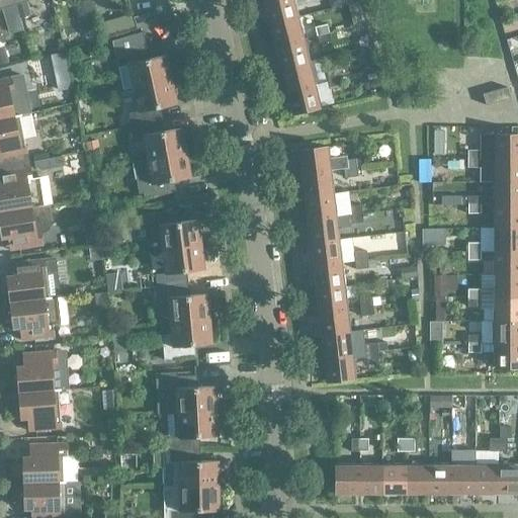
[(0,0),(0,9),(15,5),(13,0),(0,0)]
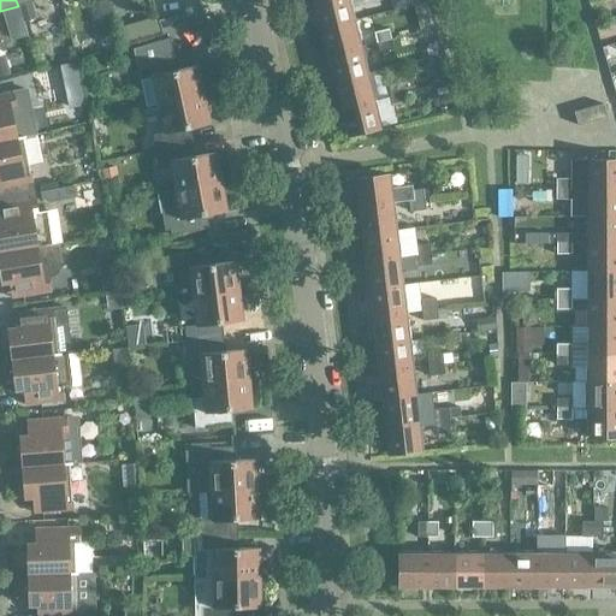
[(350,0),(321,0),(315,1),(323,29),(355,21),(351,4),(350,0)]
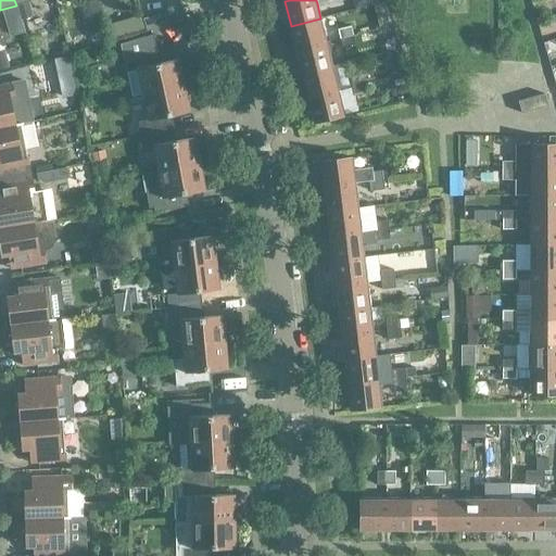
[(168,12),(143,19),(147,32),(172,24),(168,12)]
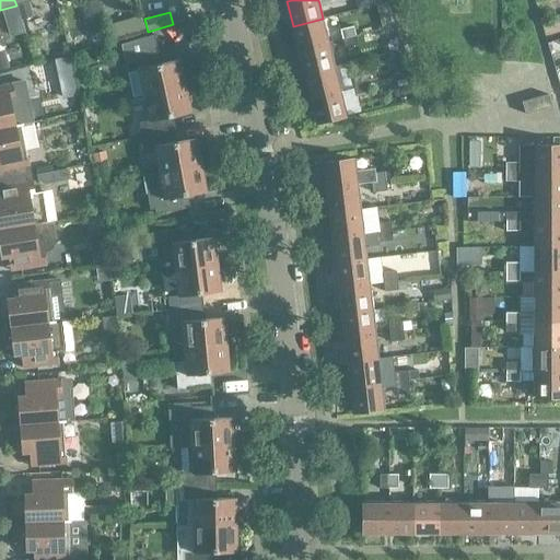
[(293,26),(299,50),(329,43),(323,19),(293,26)]
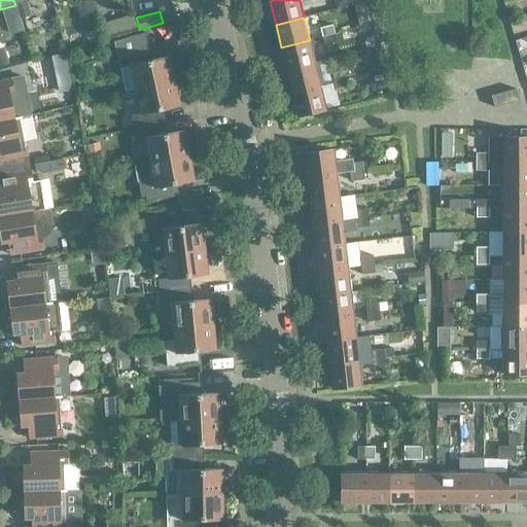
[(84,33),(99,29),(98,22),(83,27),(84,33)]
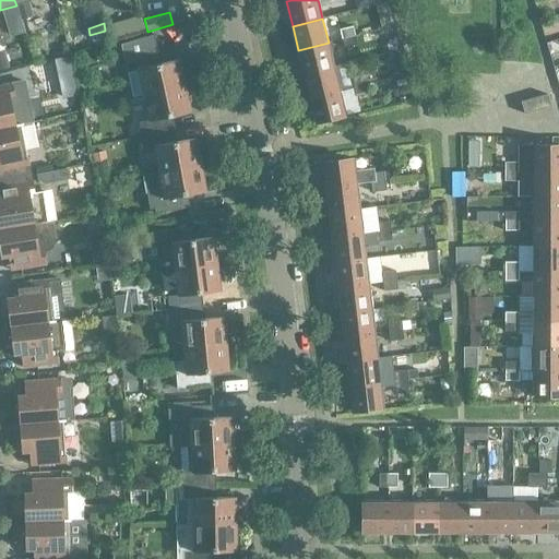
[(339,31),(341,39),(355,36),(353,26),(339,31)]
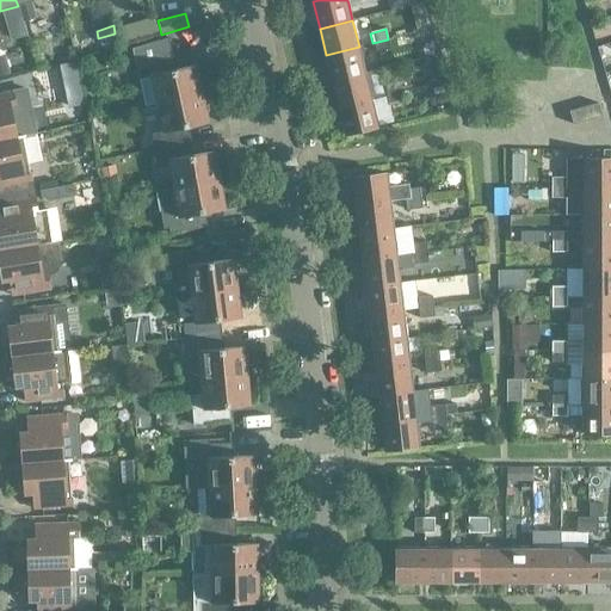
[(388,39),(372,43),(376,53),(390,49),(388,39)]
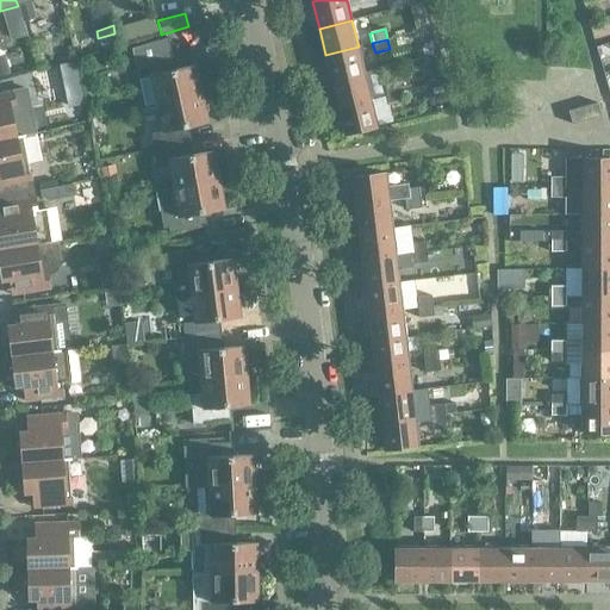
[(332,81),(365,73),(359,47),(325,55),(332,81)]
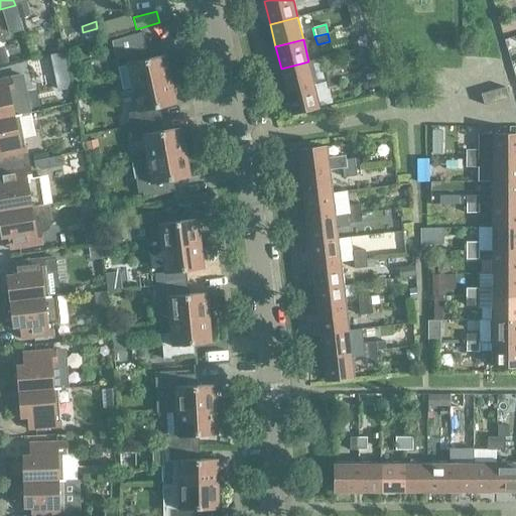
[(127,66),(132,89),(170,80),(165,55),(148,59),(145,47),(115,54),(117,68),(127,66)]
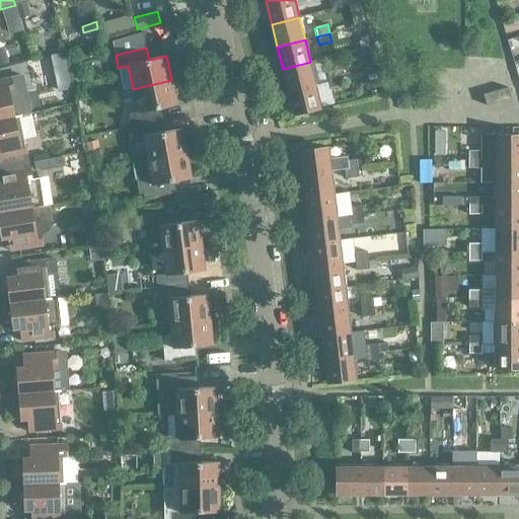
[(283,69),(288,91),(316,84),(310,62),(283,69)]
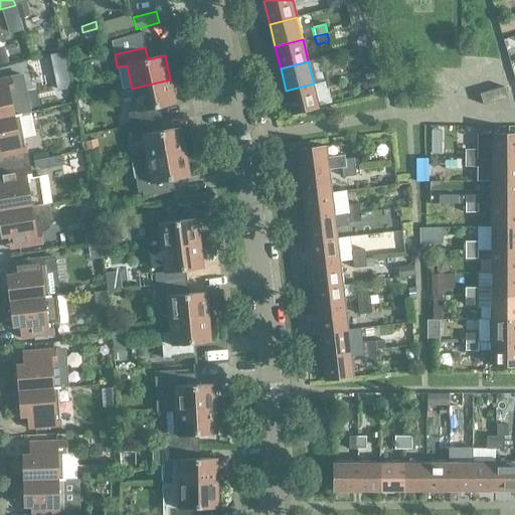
[(323,72),(326,80),(338,77),(336,69),(323,72)]
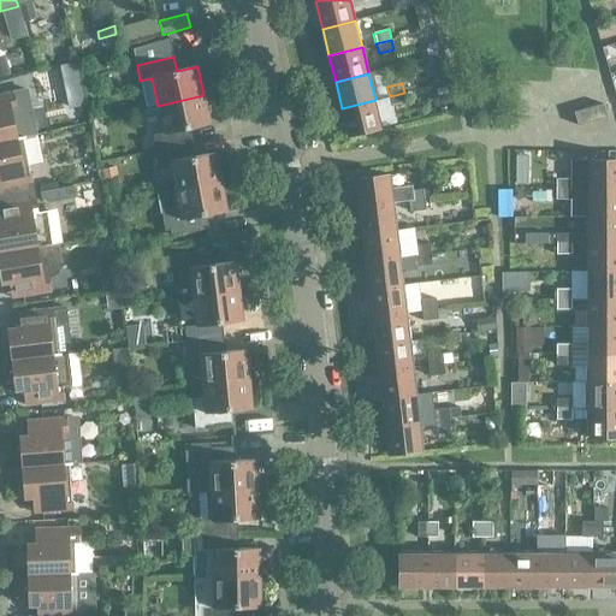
[(0,142),(25,138),(37,135),(27,89),(12,92),(13,93),(0,95),(0,142)]
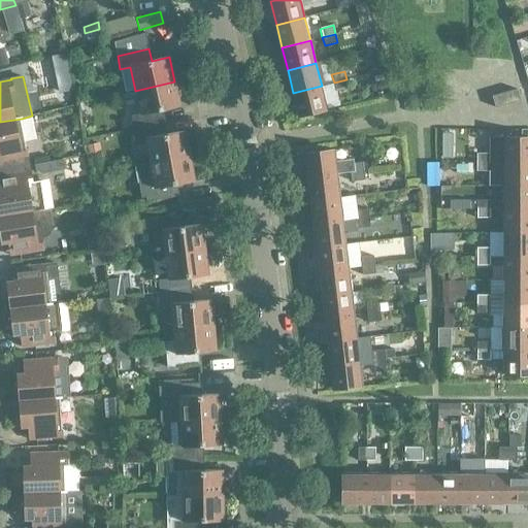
[(347,79),(334,83),(336,92),(349,89),(347,79)]
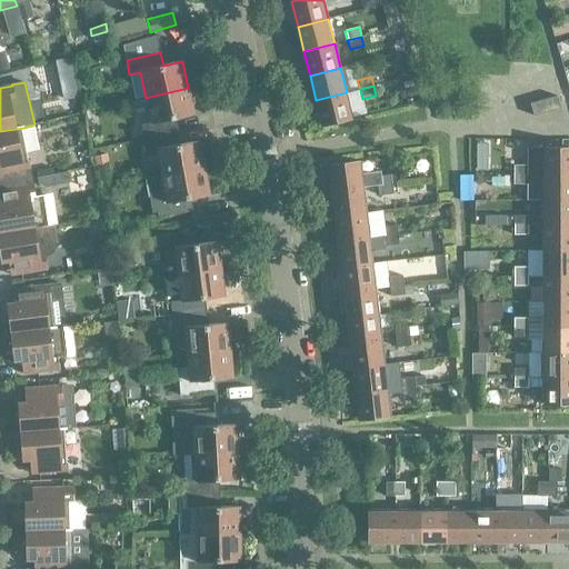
[(188,88),(146,98),(151,123),(141,126),(143,139),(178,132),(175,119),(195,115),(188,88)]
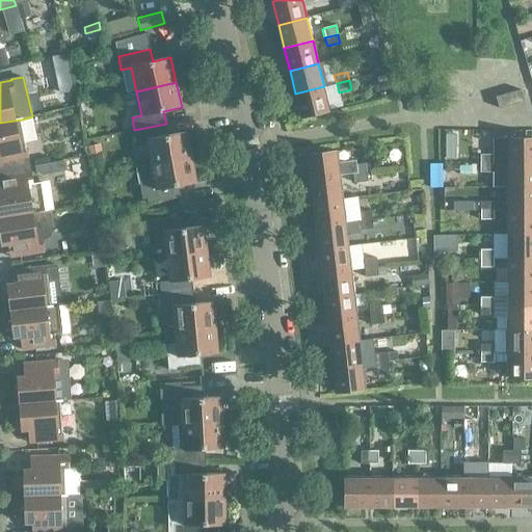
[(295,94),(301,117),(330,110),(324,86),(295,94)]
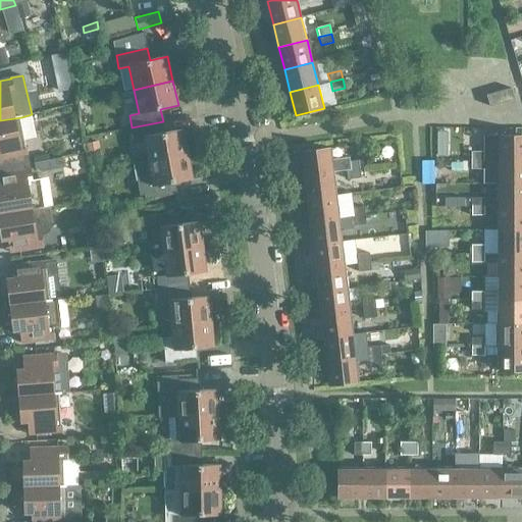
[(486,96),(489,107),(514,100),(511,89),(486,96)]
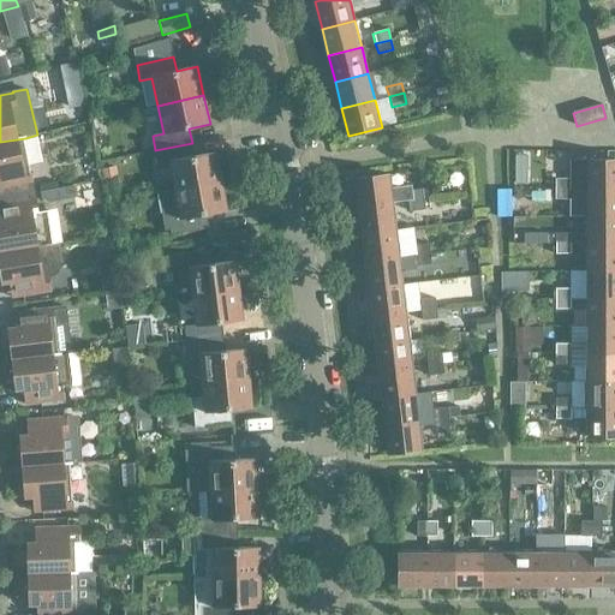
[(25,138),(0,142),(0,177),(3,190),(33,183),(23,139),(25,138)]
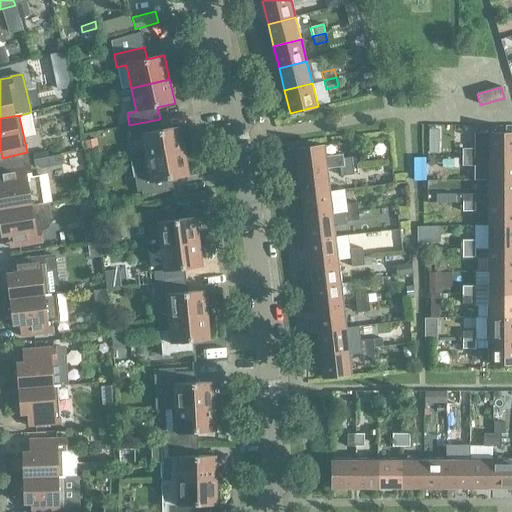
[(141,135),(145,158),(184,151),(180,127),(162,130),(160,119),(129,125),(132,137),(141,135)]
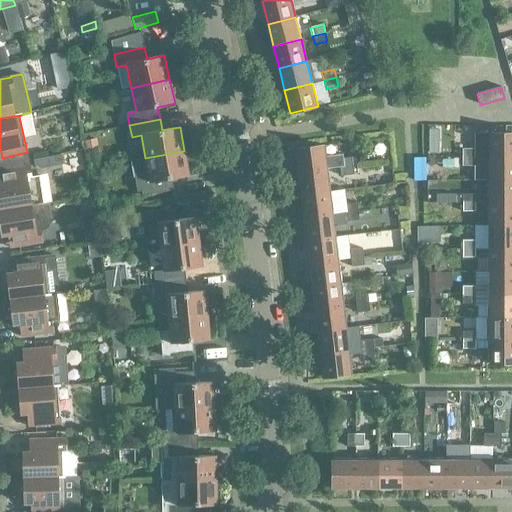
[(511,133),(487,133),(487,157),(511,157),(511,133)]
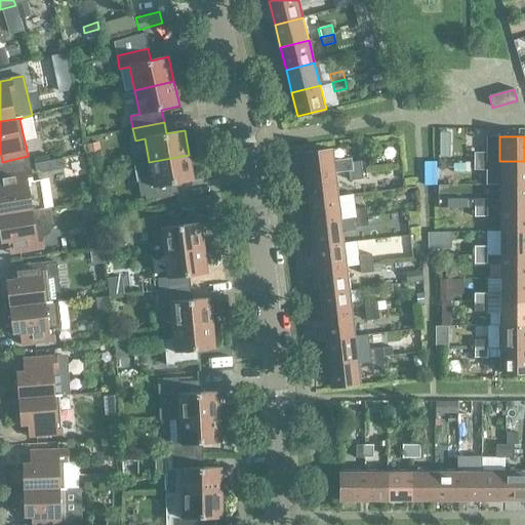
[(336,173),(349,172),(355,171),(354,158),(337,160),(336,149),(304,153),(307,177),(336,173)]
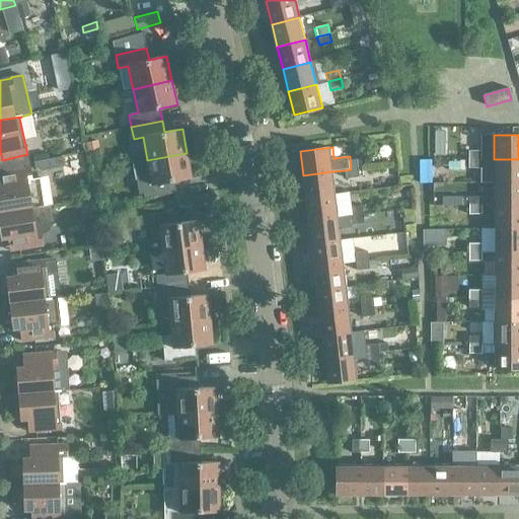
[(468,159),(482,159),(482,151),(468,151),(468,159)]
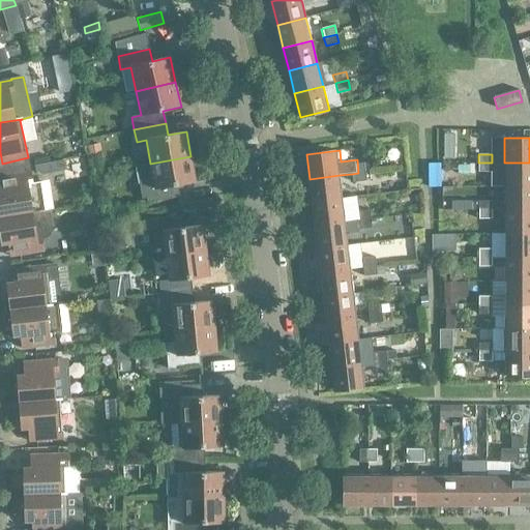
[(40,165),(50,163),(49,156),(33,159),(34,166),(40,165)]
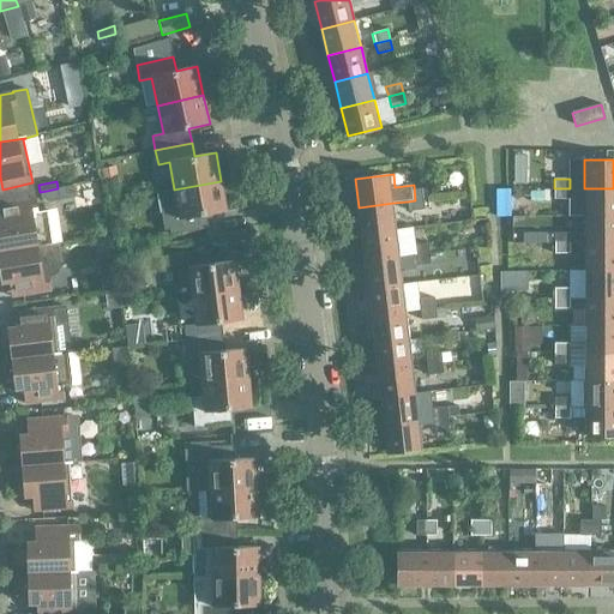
[(221,181),(174,190),(180,218),(168,220),(170,235),(208,228),(205,215),(226,211),(221,181)]
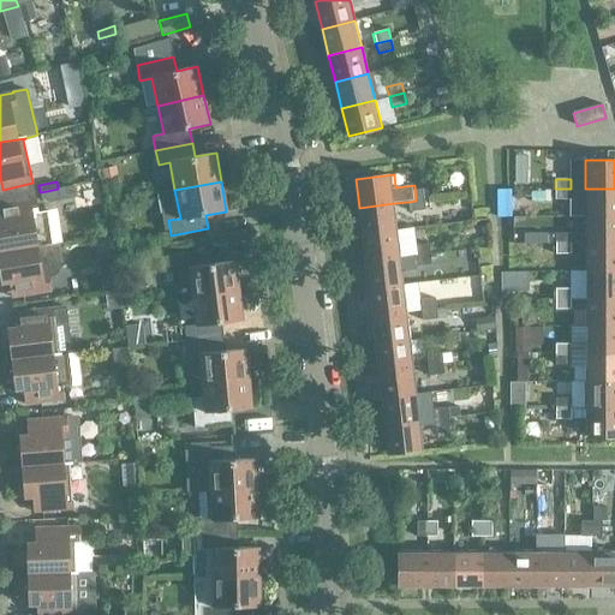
[(41,201),(49,202),(75,197),(72,186),(58,189),(47,191),(40,192),(41,201)]
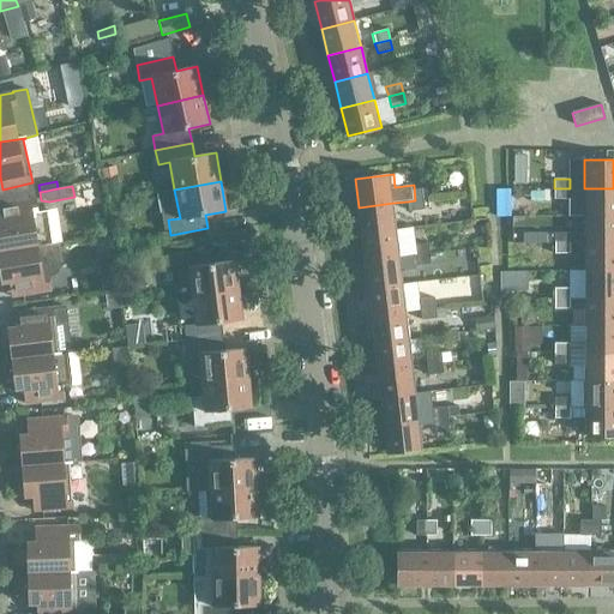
[(570,199),(570,188),(554,188),(554,199),(570,199)]
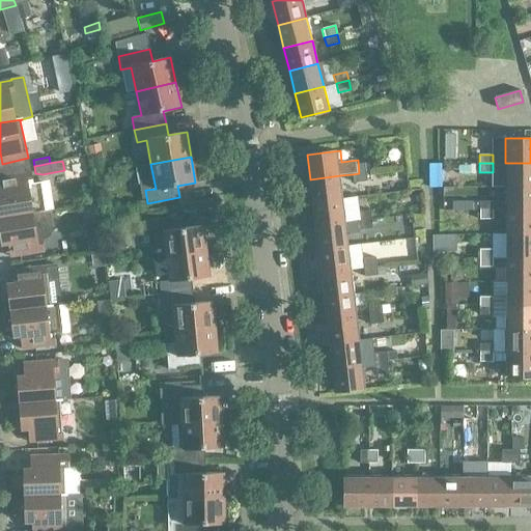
[(530,186),(530,163),(505,163),(505,187),(530,186)]
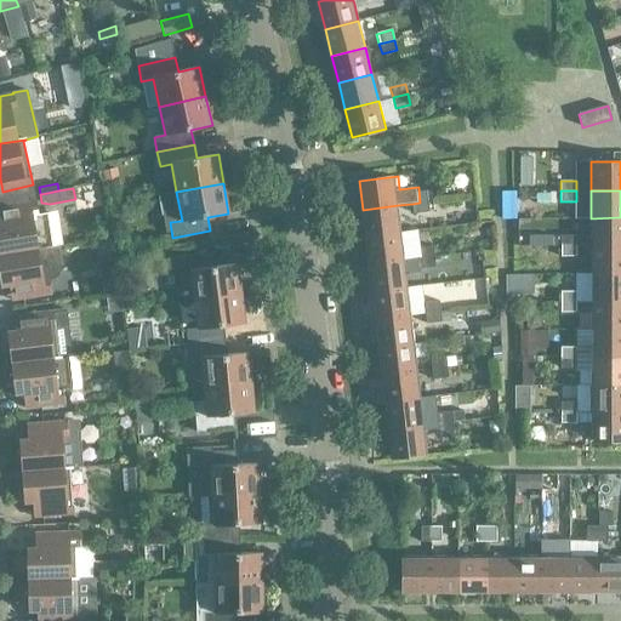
[(420,203),(412,204),(414,214),(428,212),(427,201),(420,203)]
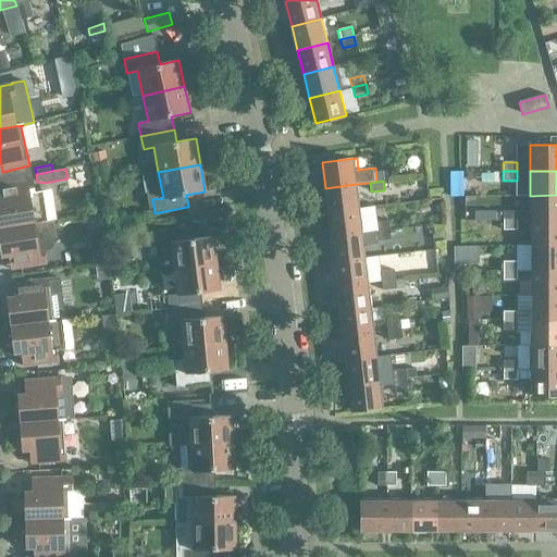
[(0,186),(0,229),(50,221),(56,220),(51,189),(34,193),(32,182),(0,186)]
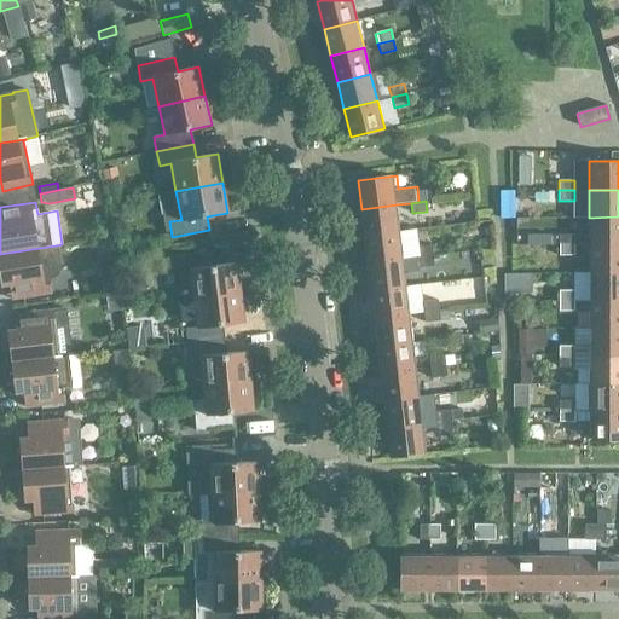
[(128,204),(108,208),(111,226),(132,221),(128,204)]
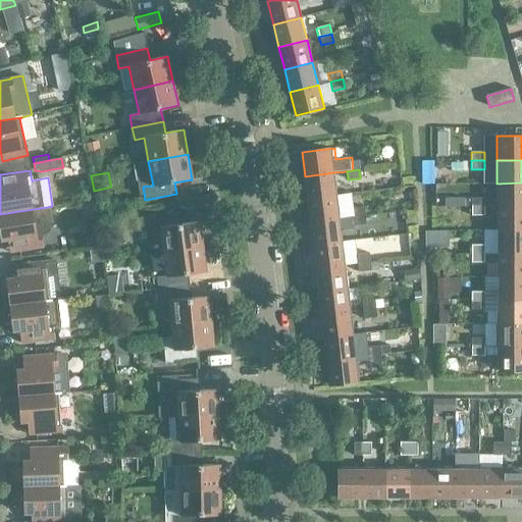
[(305,176),(308,199),(336,196),(334,172),(305,176)]
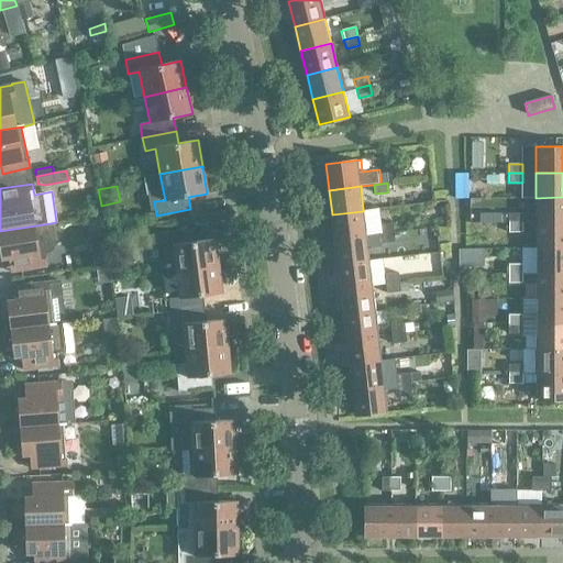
[(562,197),(536,198),(536,223),(562,222),(562,197)]
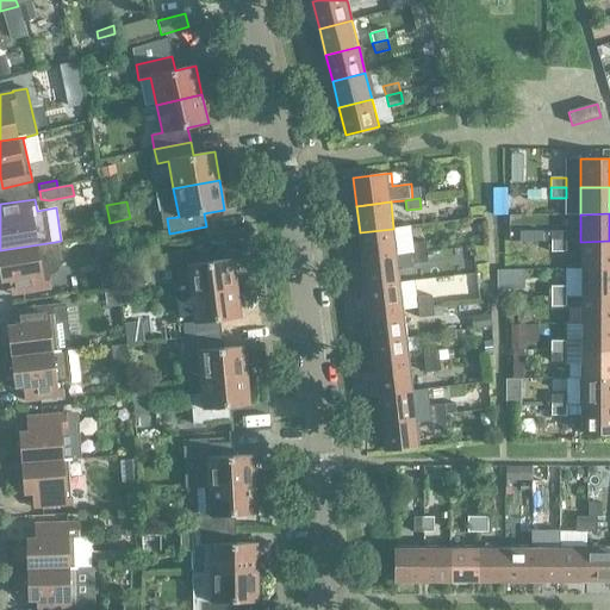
[(360,232),(362,260),(397,255),(393,229),(360,232)]
